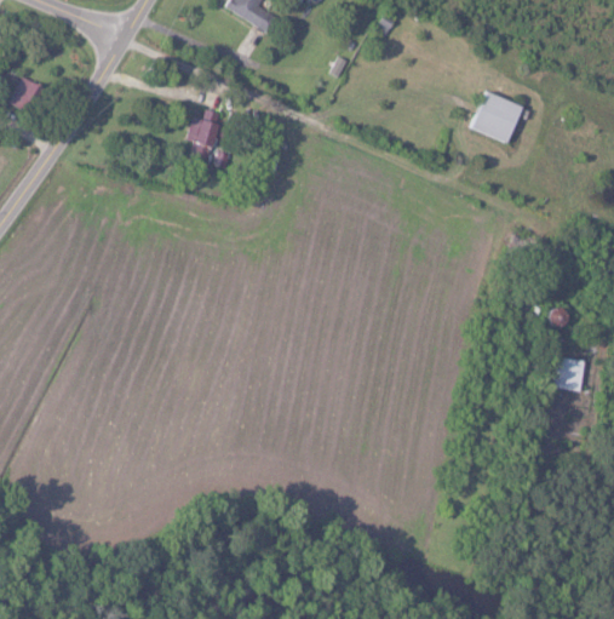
[(259,7),(263,0),(230,0),(227,9),(267,33),(276,17),(259,7)]
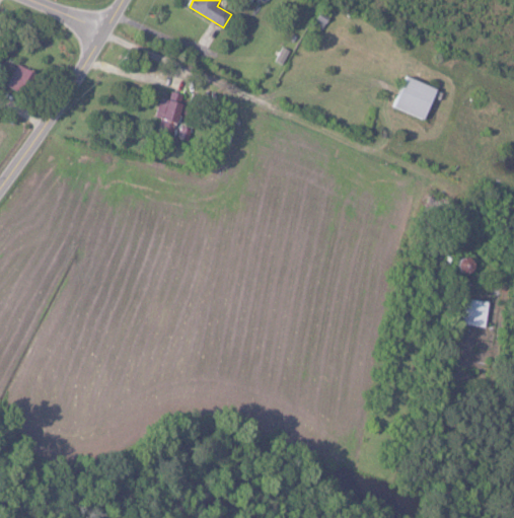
[(30,84),(34,73),(17,66),(9,88),(19,91),(22,81),(30,84)]
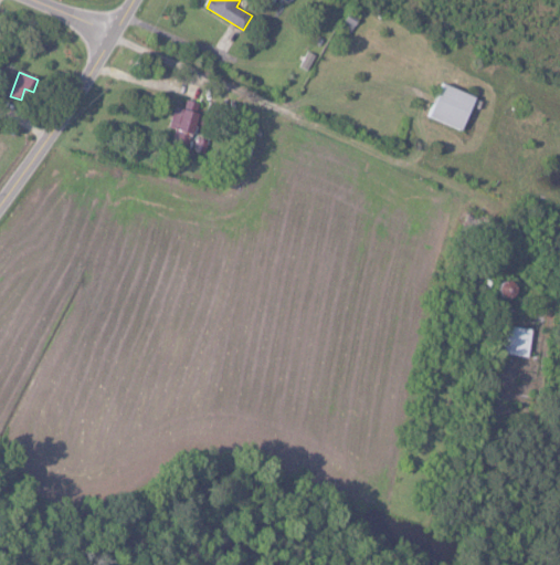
[(476,98),(443,84),(429,118),(462,132),(476,98)]
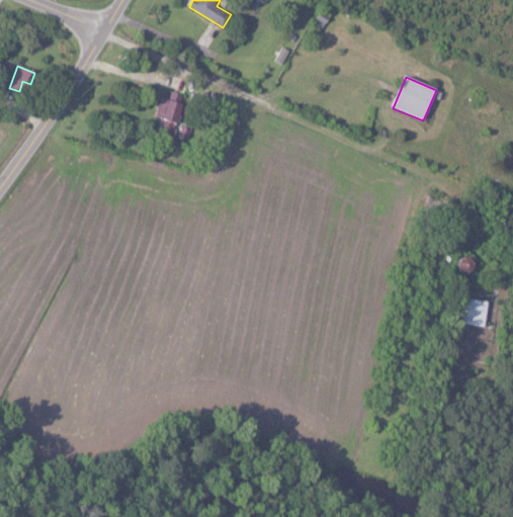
[(157,118),(162,119),(158,134),(173,138),(182,104),(162,99),(157,118)]
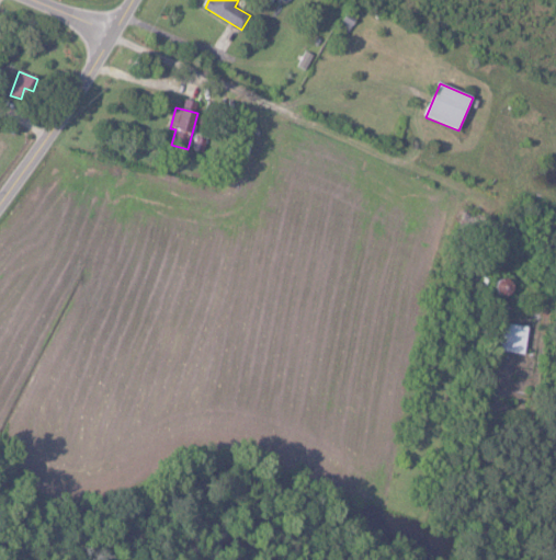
[(499,351),(528,353),(529,324),(500,322),(499,351)]
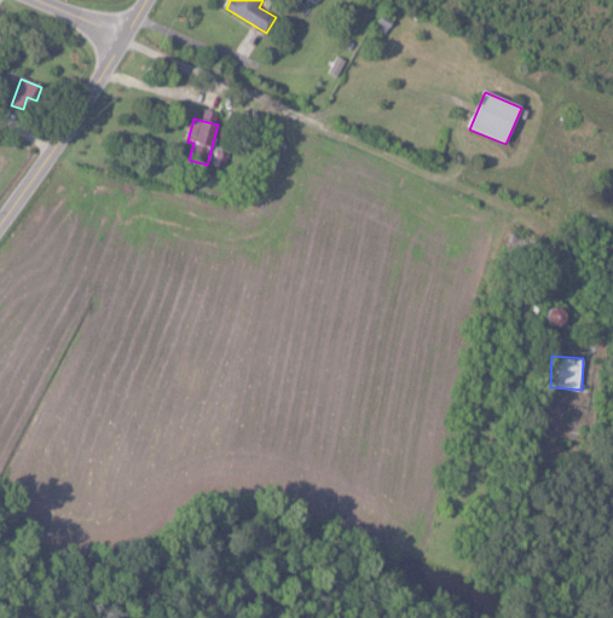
All buildings are outlined.
